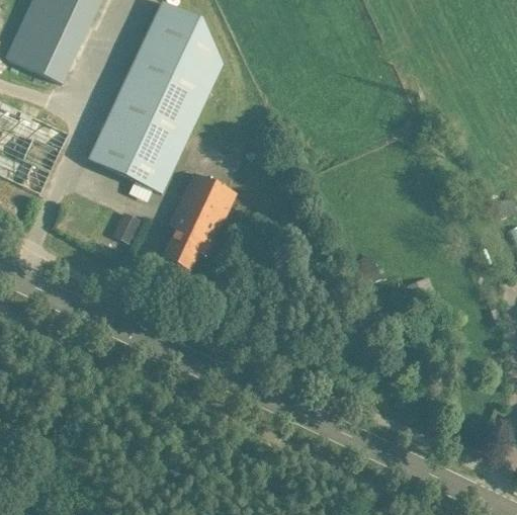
[(63,83),(101,0),(34,0),(8,58),(63,83)]
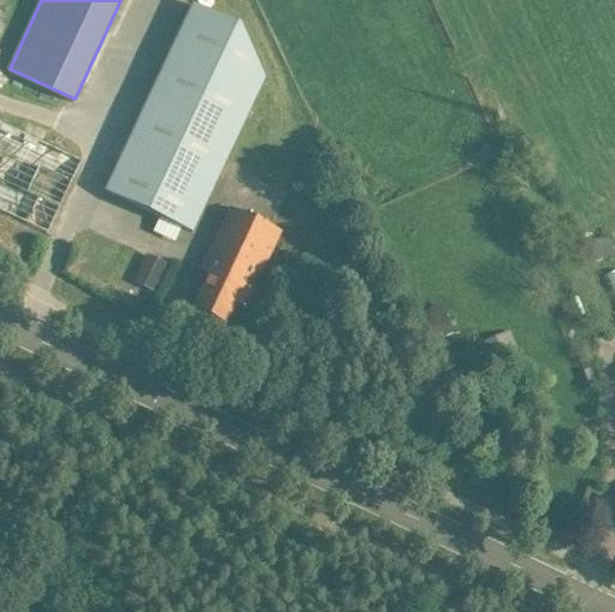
[(240,23),(194,1),(106,188),(193,229),(265,77),(240,23)]
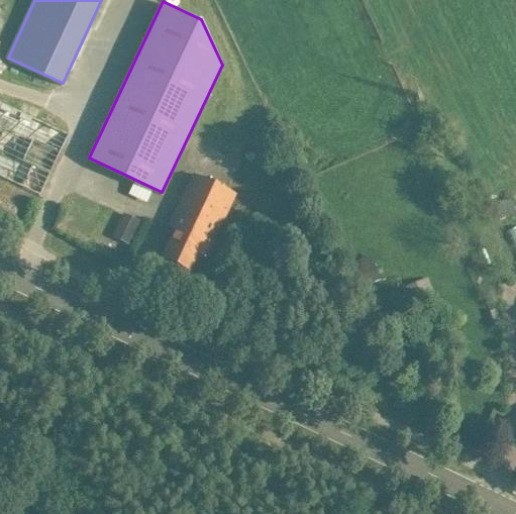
[(0,99),(0,173),(41,193),(70,132),(0,99)]
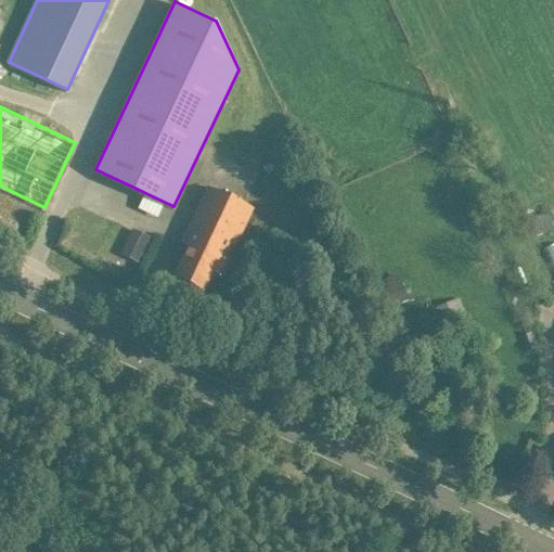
[(324,162),(312,167),(318,178),(327,174),(329,174),(325,166),(324,162)]
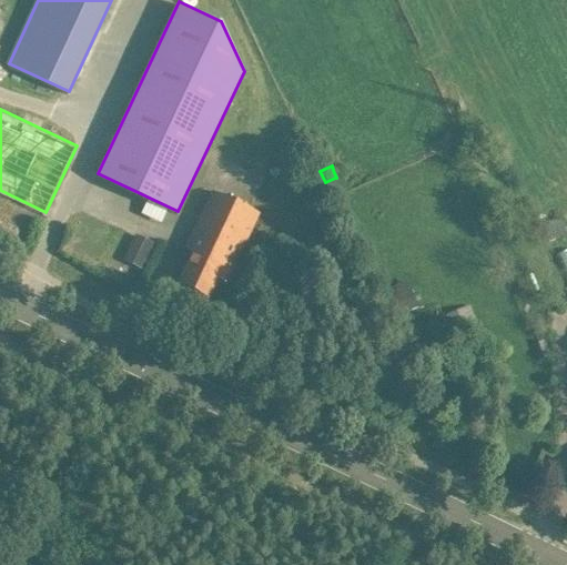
[(194,249),(189,262),(179,282),(209,296),(219,276),(226,280),(235,260),(260,210),(213,189),(186,245),(194,249)]
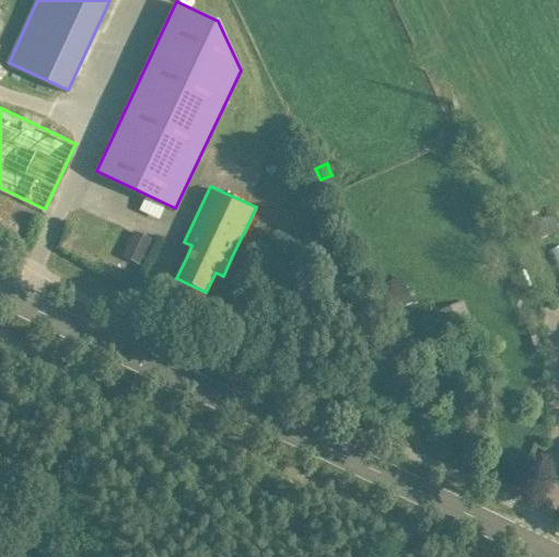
[(140,264),(153,238),(137,229),(124,255),(140,264)]
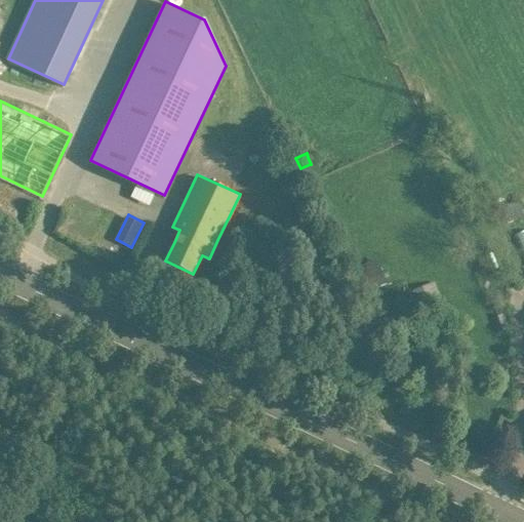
[(383,273),(361,282),(365,290),(387,281),(383,273)]
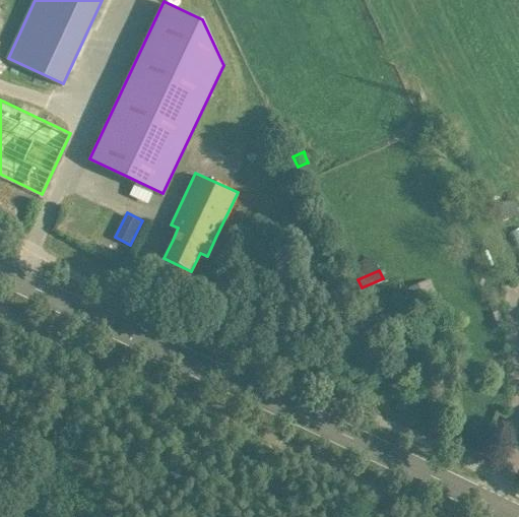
[(437,292),(431,277),(405,287),(411,302),(437,292)]
